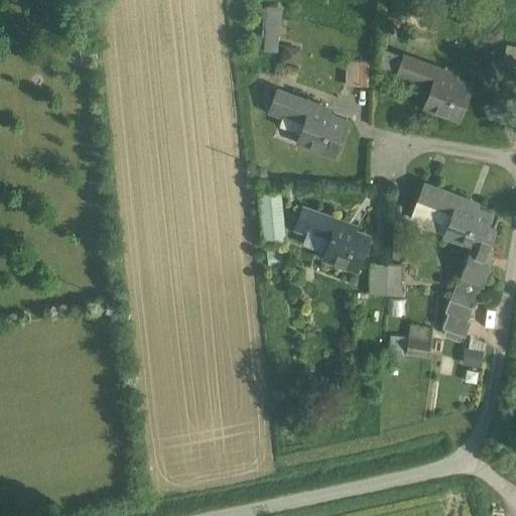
[(280,49),(281,4),(264,4),(263,49),(280,49)]
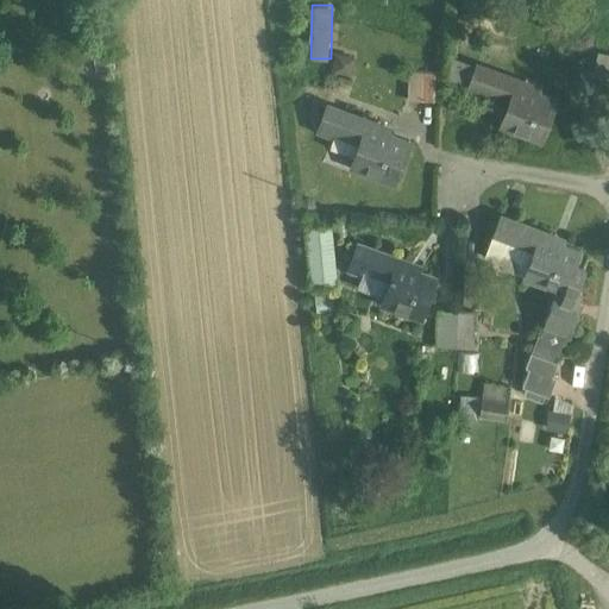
[(334,51),(332,69),(352,71),(353,52),(334,51)]
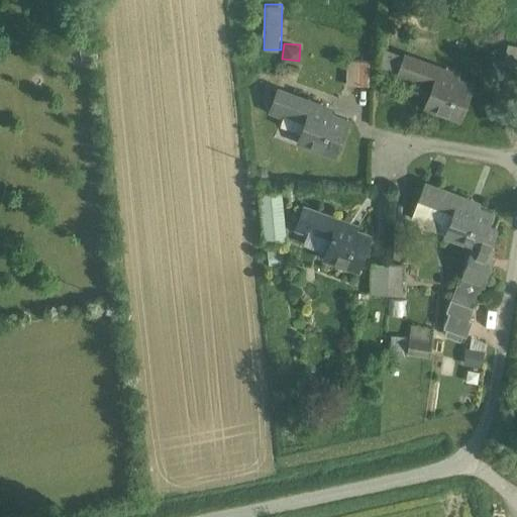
[(516,50),(508,48),(503,64),(516,68),(516,50)]
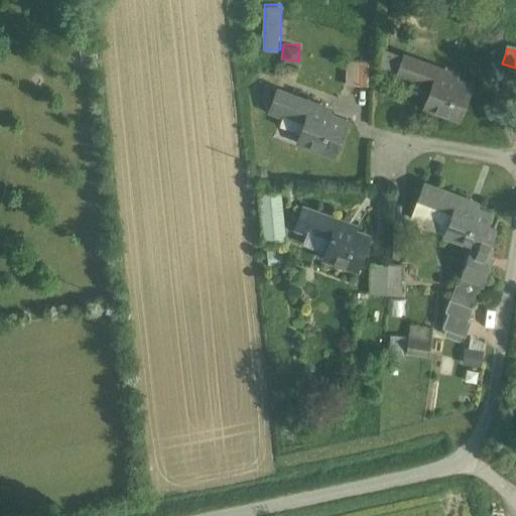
[(396,78),(404,55),(388,49),(380,72),(396,78)]
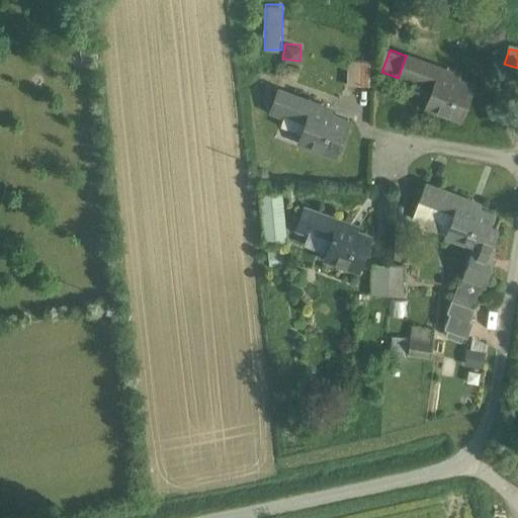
[(439,70),(406,56),(398,78),(409,83),(412,76),(433,85),(439,70)]
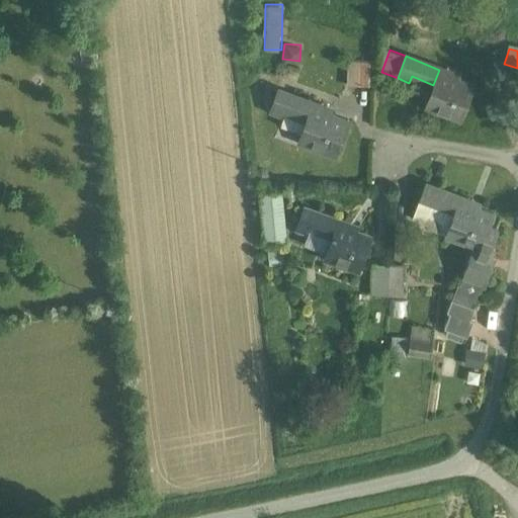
[(370,62),(347,61),(346,85),(369,86),(370,62)]
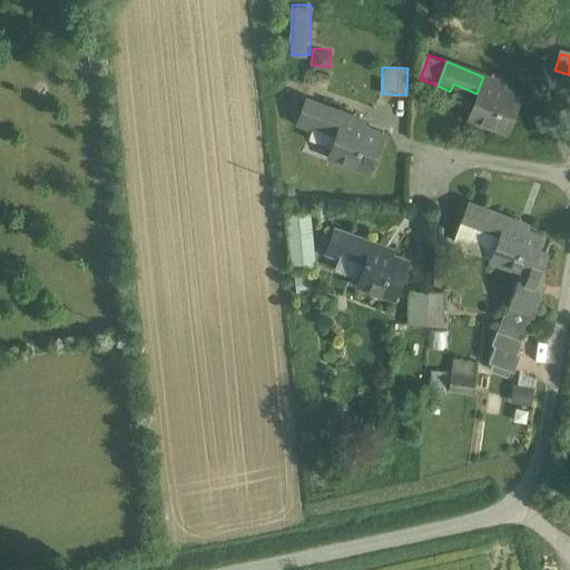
[(521,95),(495,85),(497,82),(483,77),(477,94),(468,116),(507,131),(521,95)]
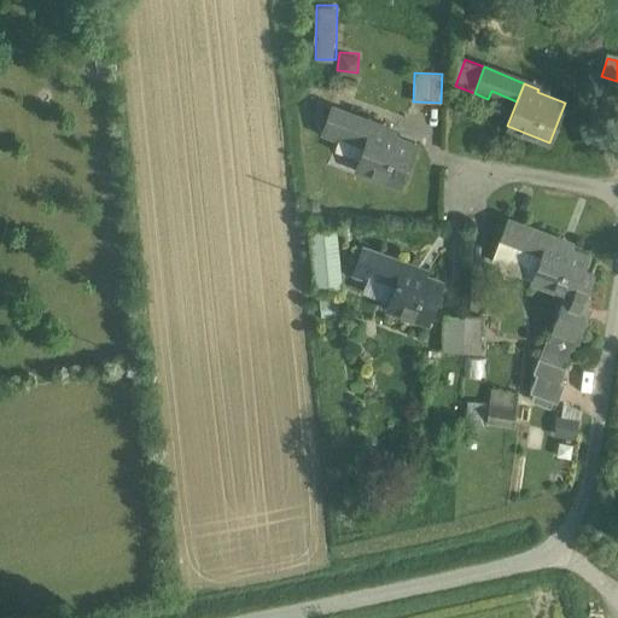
[(389,128),(333,108),(322,133),(338,139),(336,145),(361,155),(356,168),(359,169),(360,167),(397,181),(396,182),(398,184),(414,141),(388,132),(389,128)]
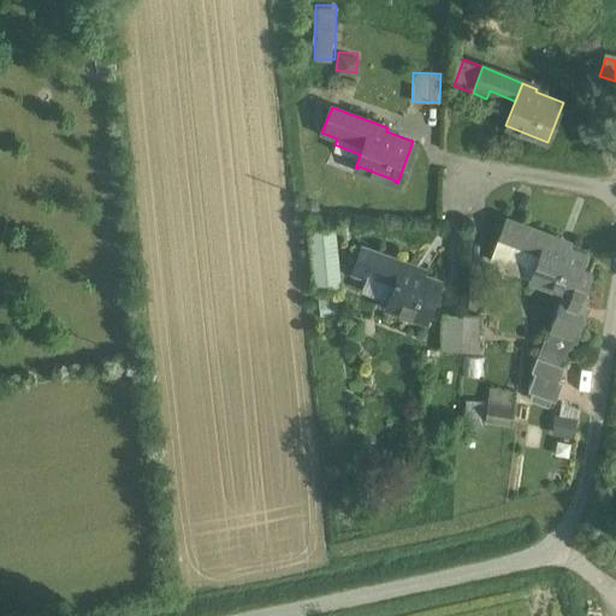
[(587,253),(560,242),(561,240),(505,218),(491,258),(531,272),(528,279),(532,280),(532,278),(564,290),(550,326),(554,327),(573,335),(587,298),(582,296),(591,274),(580,271),(587,253)]
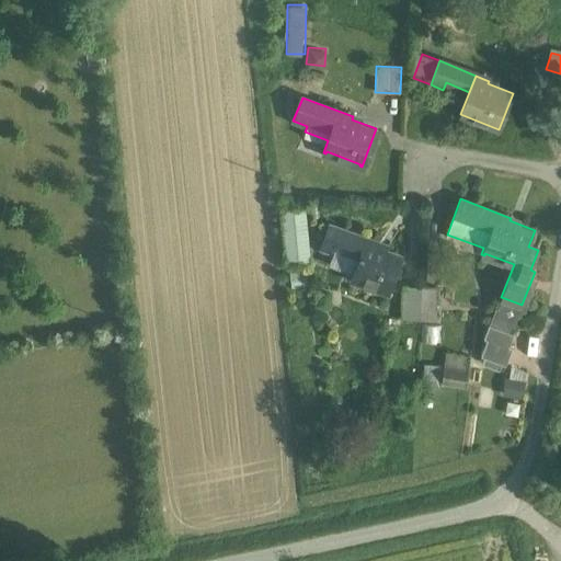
[(304,212),(282,215),(288,271),(310,267),(304,212)]
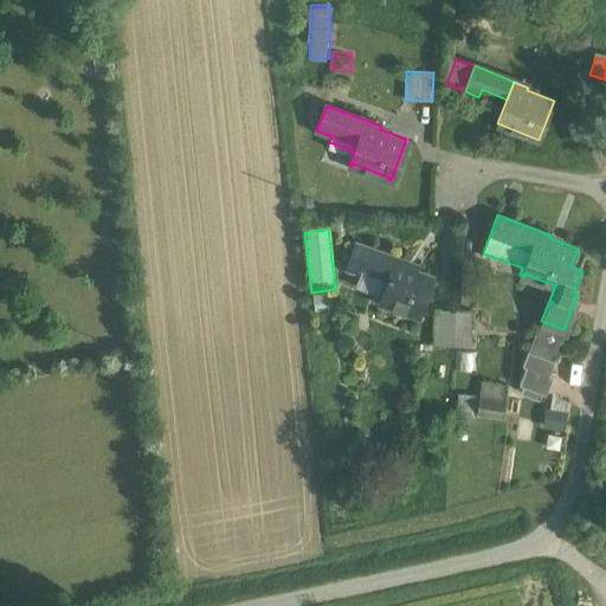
[(393,257),(355,242),(345,268),(358,274),(360,266),(386,277),(393,257)]
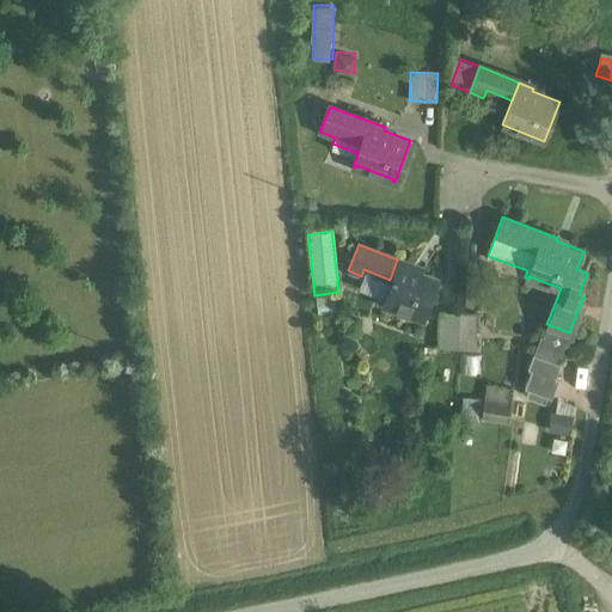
[(411,264),(397,259),(390,280),(380,303),(421,319),(436,280),(409,269),(411,264)]
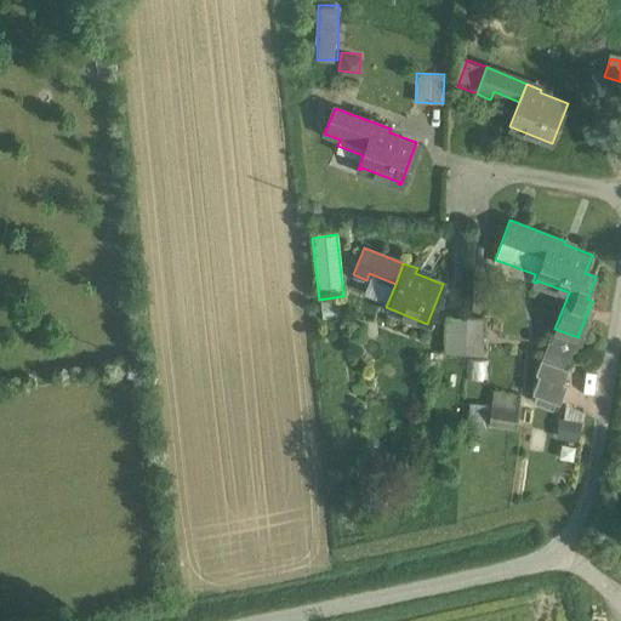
[(468,323),(446,322),(445,359),(466,362),(468,323)]
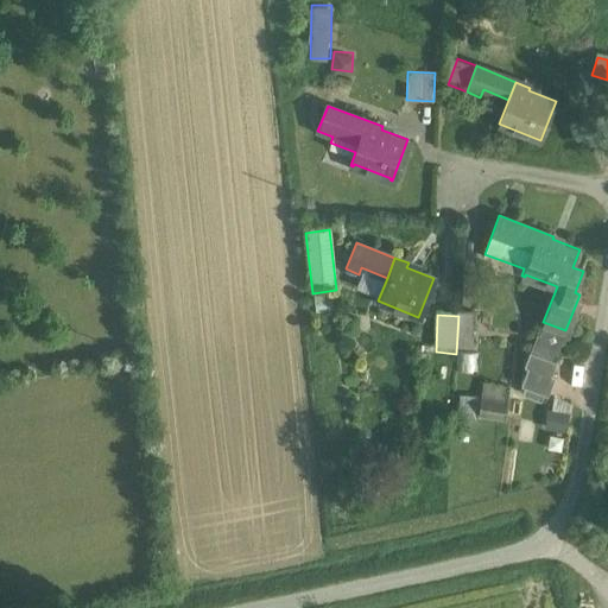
[(475,317),(458,316),(456,354),(473,355),(475,317)]
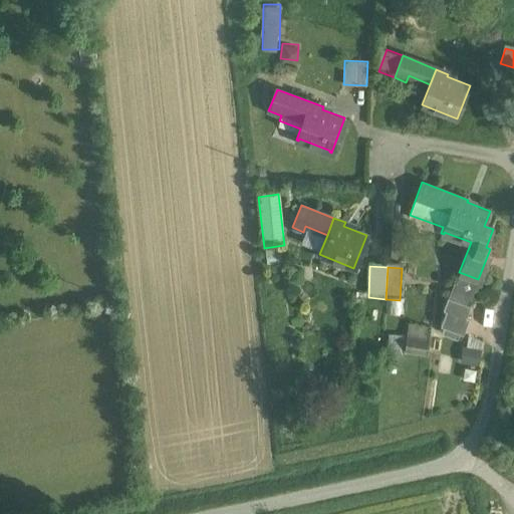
[(478,279),(462,273),(456,288),(472,294),(478,279)]
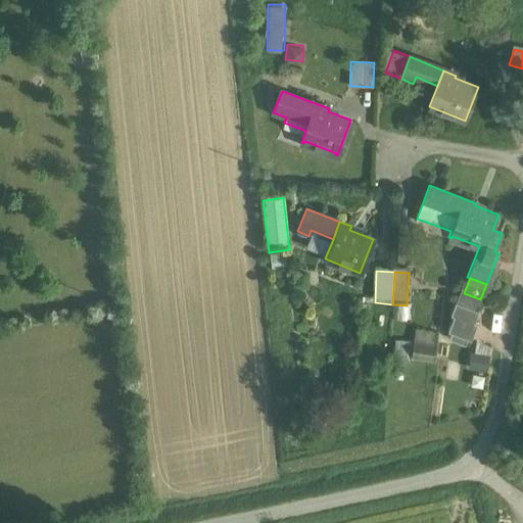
[(461,303),(456,302),(450,315),(454,316),(447,331),(452,333),(449,338),(465,344),(468,339),(471,340),(477,324),(474,323),(479,311),(477,310),(480,299),(464,293),(461,303)]
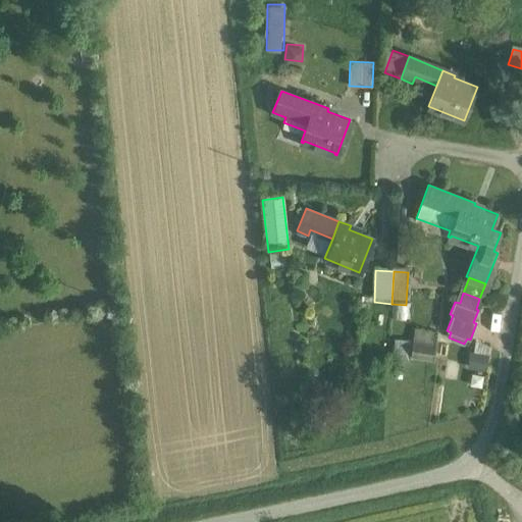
[(434,337),(414,334),(409,373),(429,376),(434,337)]
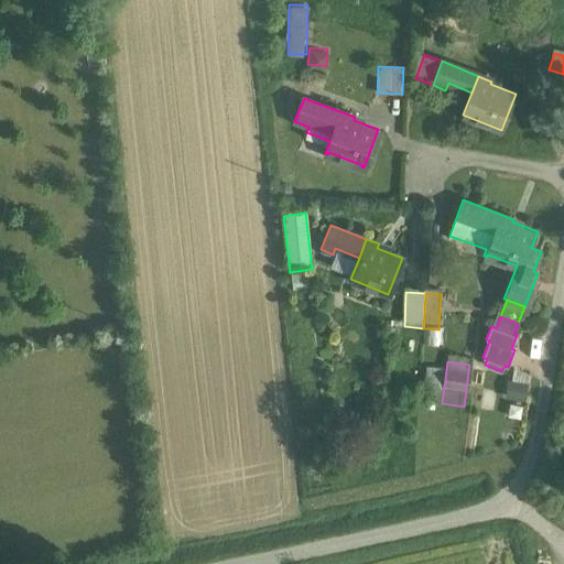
[(510,369),(506,396),(525,399),(530,371),(510,369)]
